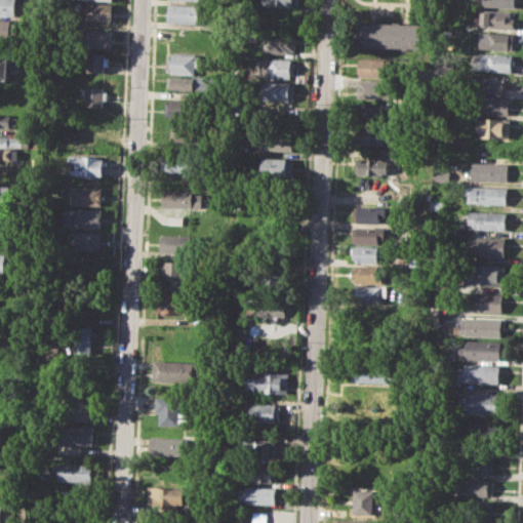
[(0,0),(14,0),(14,16),(0,15),(0,0)]
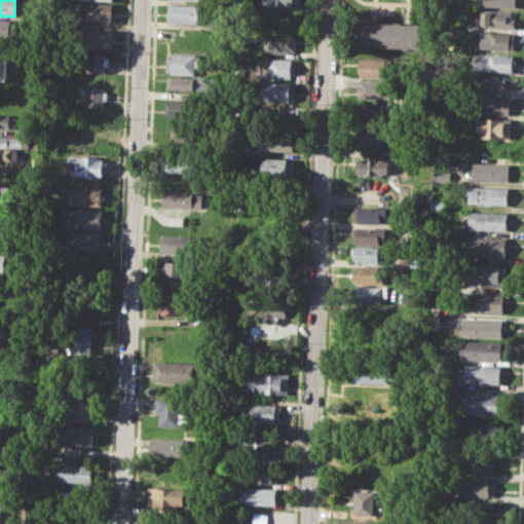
[(261,0),(298,0),(298,9),(261,9),(261,0)]
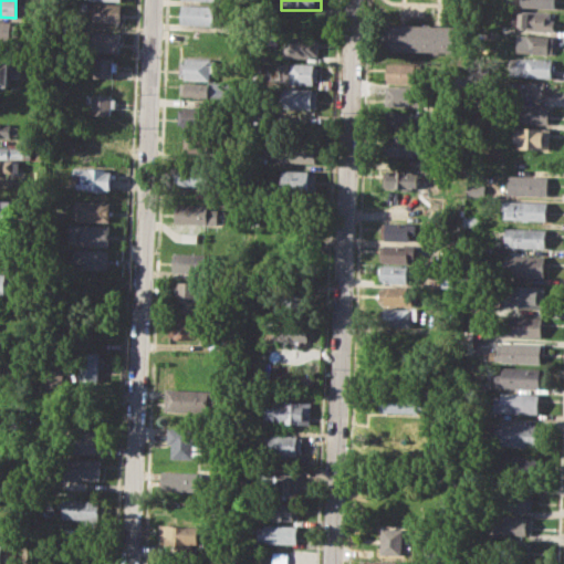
[(519,0),(552,0),(552,11),(519,9),(519,0)]
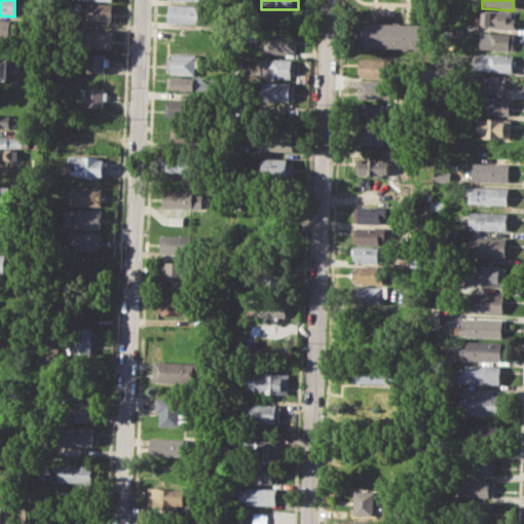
[(79,5),(111,6),(110,24),(78,23),(79,5)]
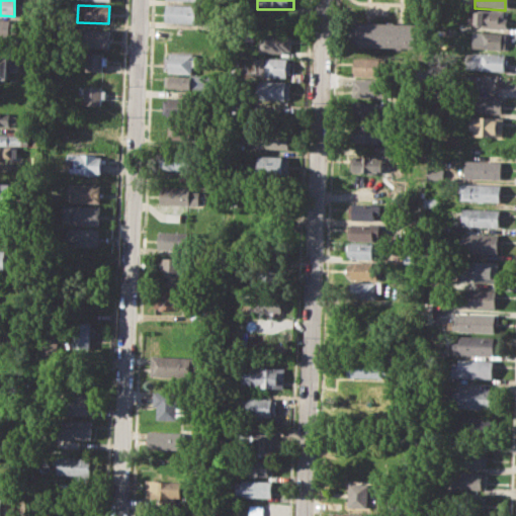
[(165,6),(197,6),(196,24),(164,23),(165,6)]
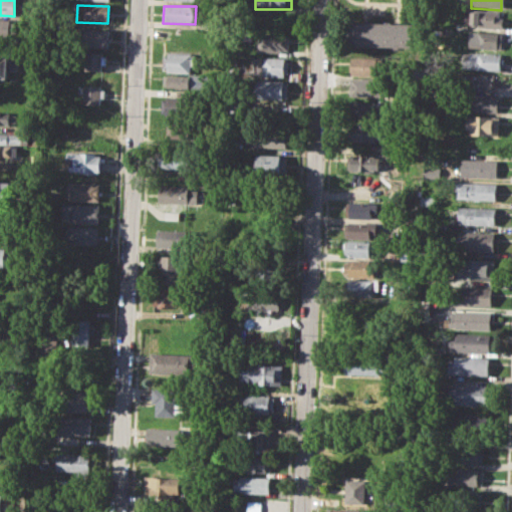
[(465,12),(502,14),(501,30),(464,28),(465,12)]
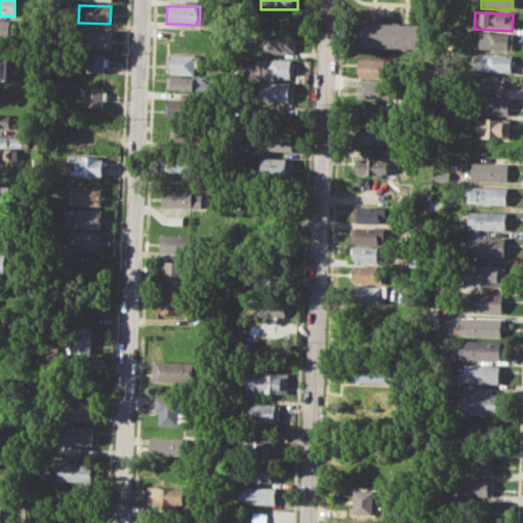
[(0,19),(8,21),(8,24),(17,24),(17,40),(0,39),(0,19)]
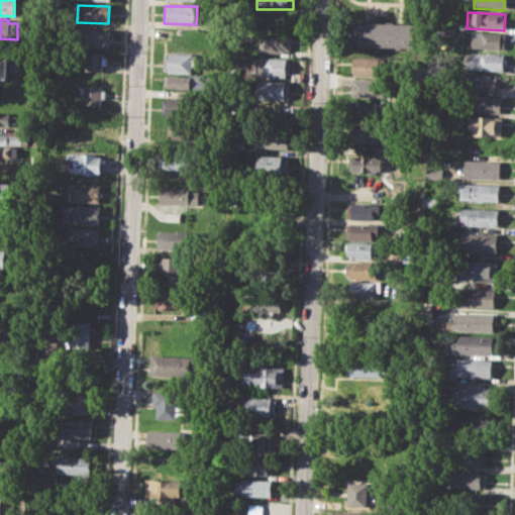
[(350,23),(415,26),(414,50),(349,47),(350,23)]
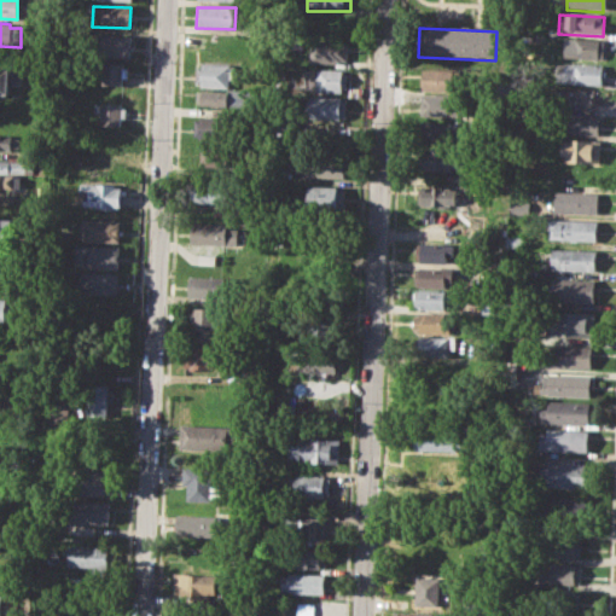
[(93,38),(131,38),(131,59),(93,58),(93,38)]
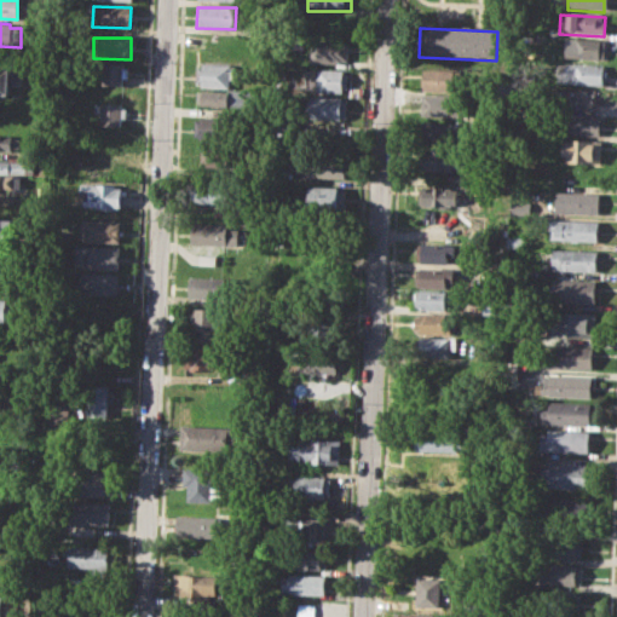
[(565,40),(604,42),(603,62),(564,59),(565,40)]
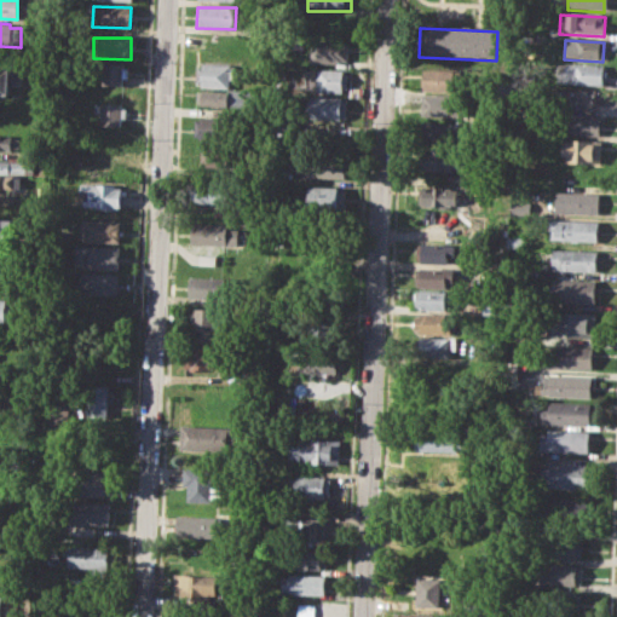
[(346,65),(347,44),(310,42),(309,64),(346,65)]
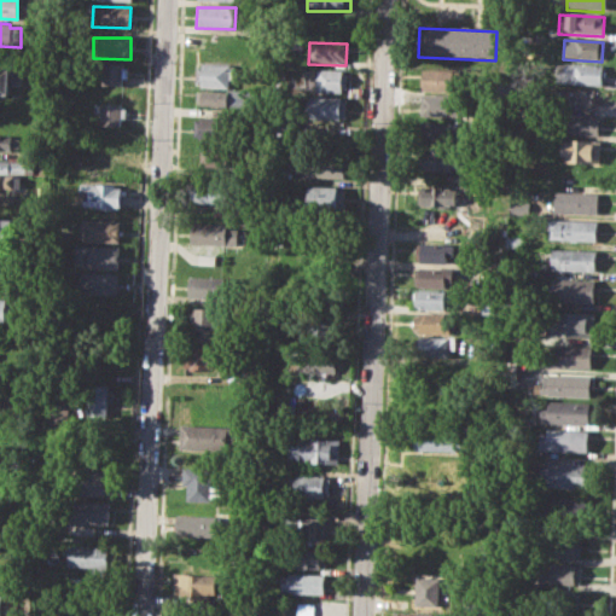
[(199,64),(234,64),(234,82),(228,82),(228,89),(199,88),(199,85),(193,85),(193,68),(199,68),(199,64)]
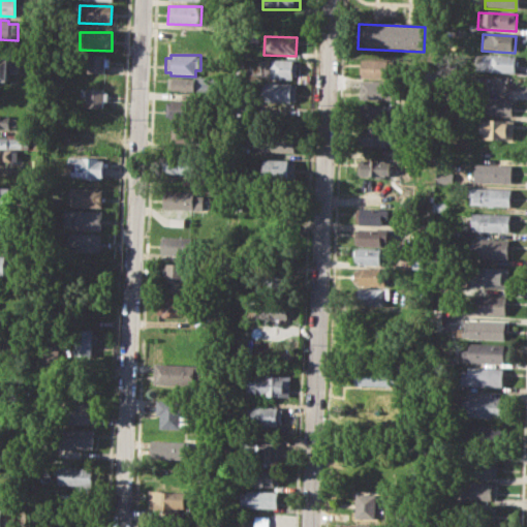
[(86,56),(103,56),(103,60),(107,60),(107,68),(102,68),(102,74),(85,73),(86,56)]
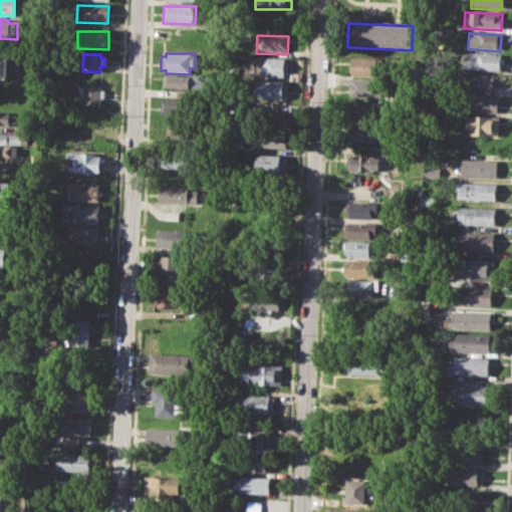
[(468,54),(499,55),(498,72),(460,71),(460,59),(468,59),(468,54)]
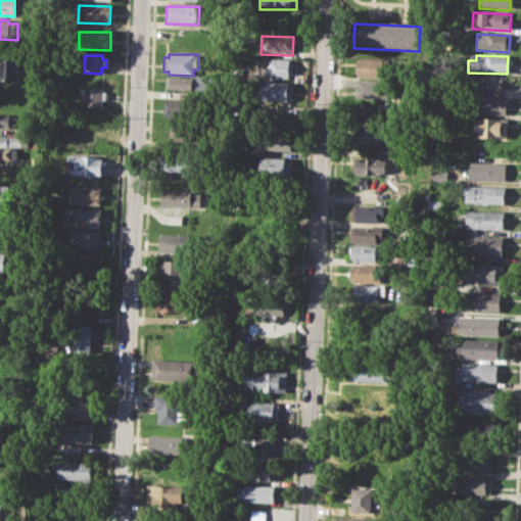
[(0,58),(16,59),(16,74),(8,74),(8,82),(0,81),(0,58)]
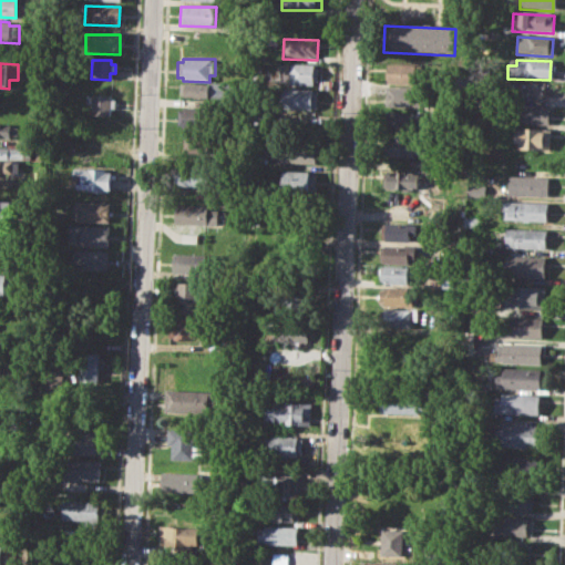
[(286,64),(314,65),(314,69),(318,69),(318,82),(312,82),(312,86),(286,85),(286,64)]
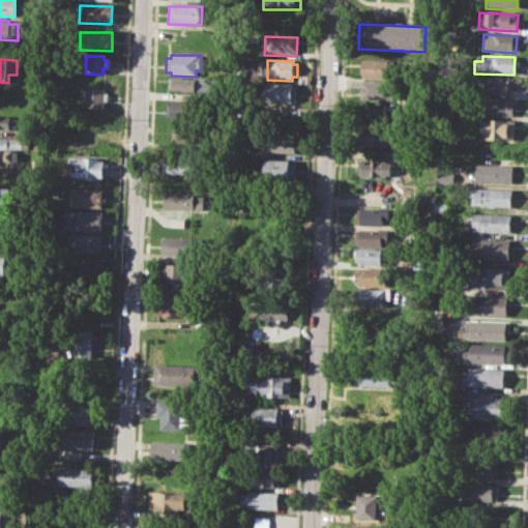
[(361,61),(393,62),(392,80),(360,79),(361,61)]
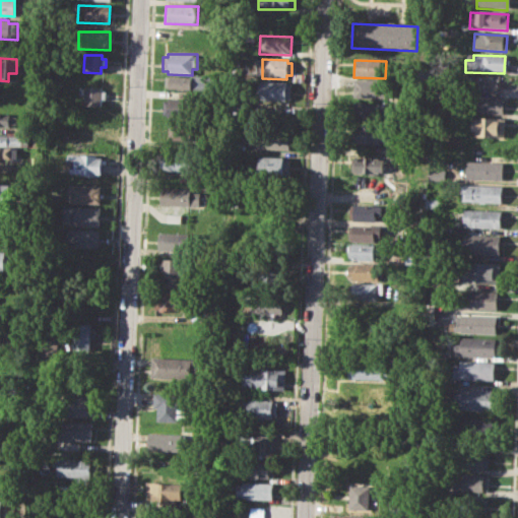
[(164,77),(207,78),(206,90),(164,89),(164,77)]
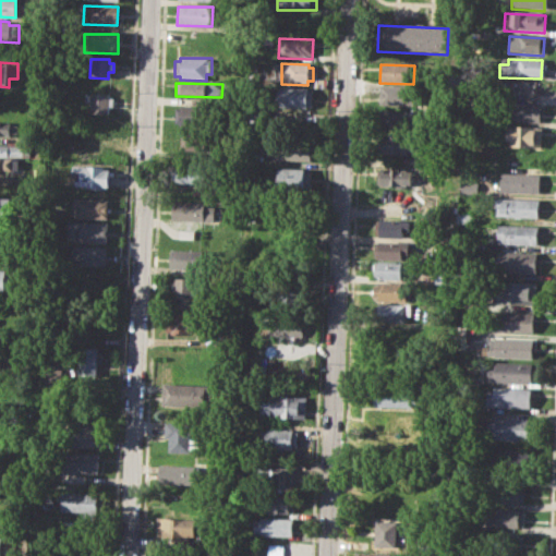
[(381,86),(412,87),(411,107),(379,105),(381,86)]
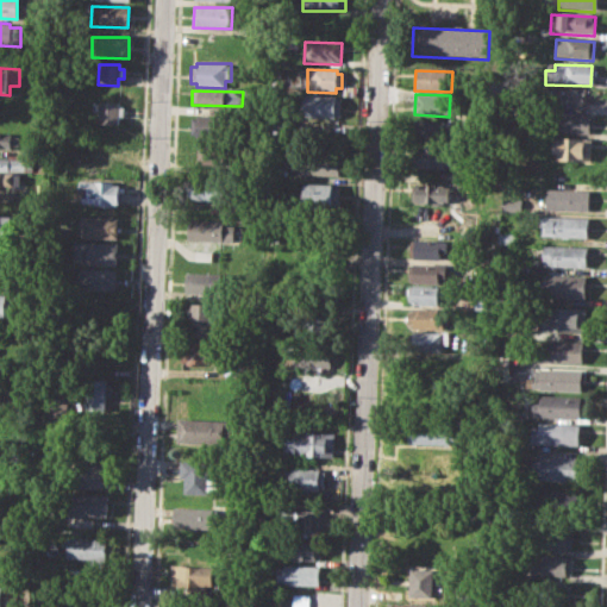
[(305,97),(340,98),(340,119),(304,118),(305,97)]
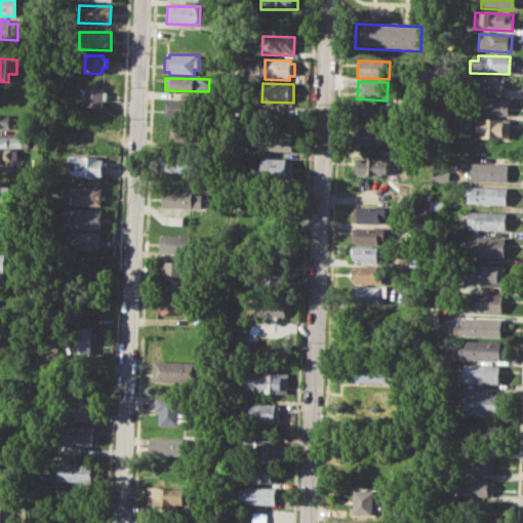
[(84,88),(102,89),(102,92),(106,92),(106,103),(101,103),(101,108),(84,108),(84,88)]
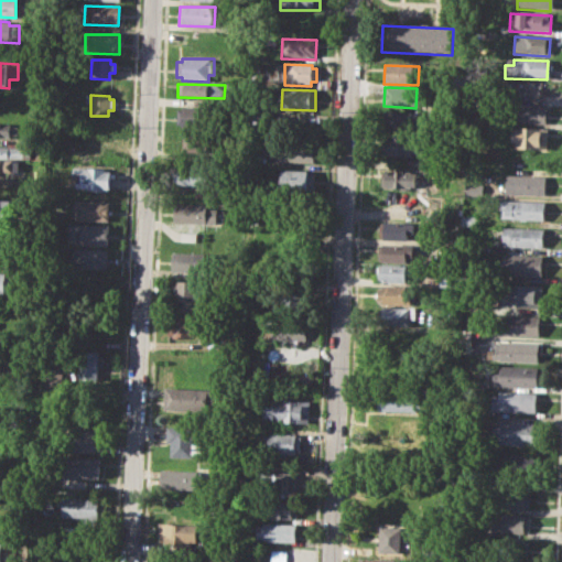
[(511,105),(544,106),(544,126),(510,123),(511,105)]
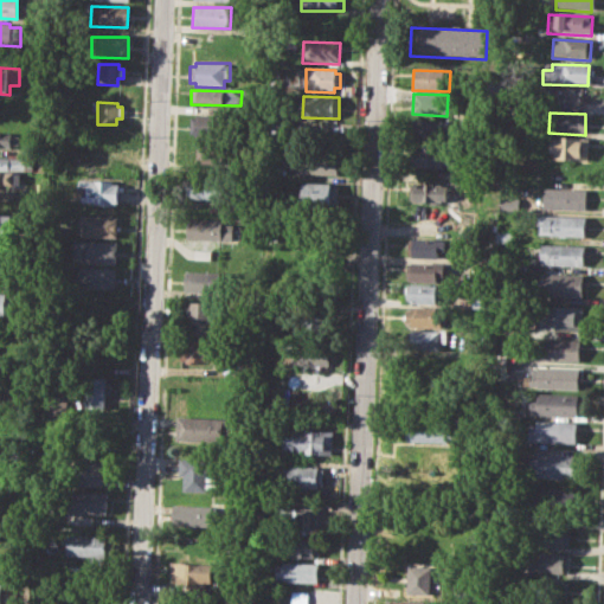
[(194,115),(224,116),(224,139),(193,137),(194,115)]
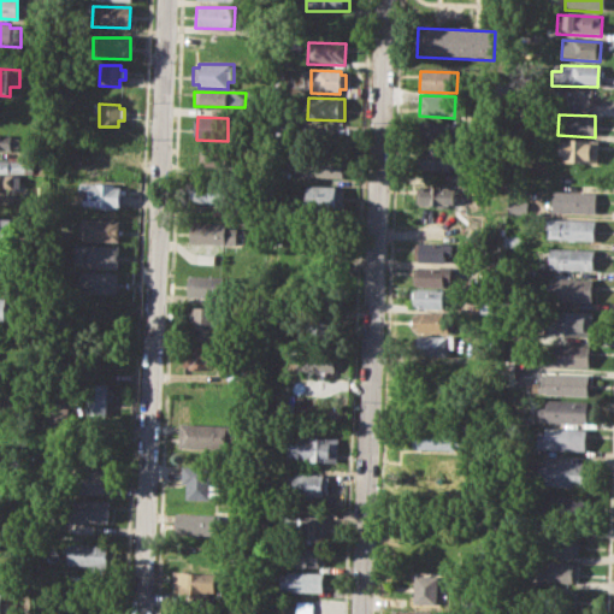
[(420,124),(456,125),(455,146),(419,145),(420,124)]
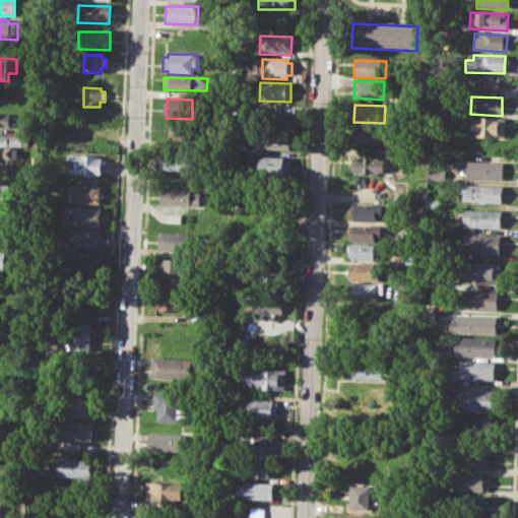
[(0,115),(13,116),(13,128),(0,127),(0,115)]
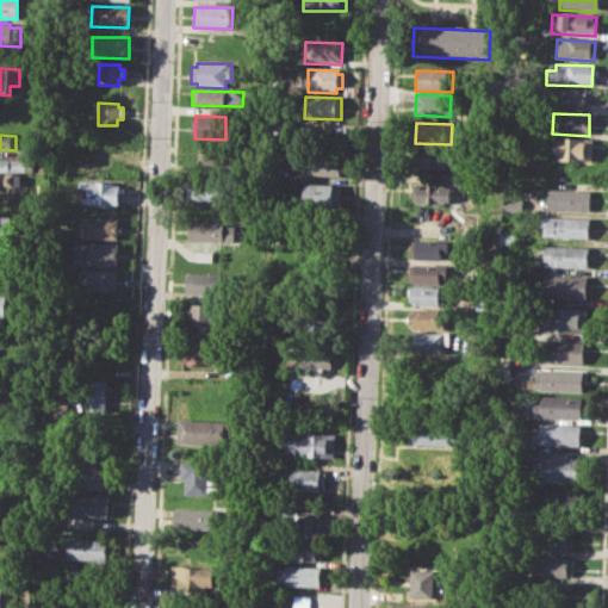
[(553,138),(591,140),(590,162),(557,161),(557,155),(552,155),(553,138)]
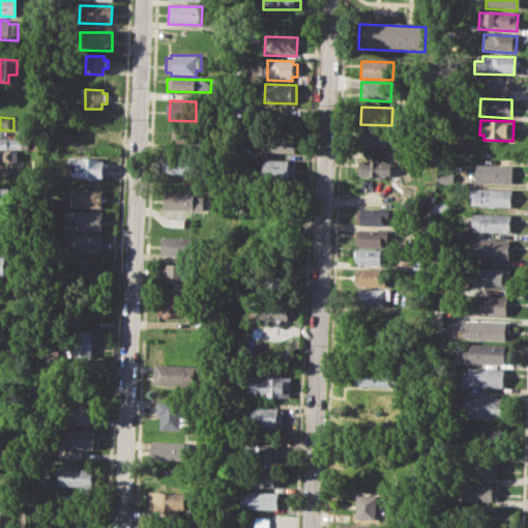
[(67,125),(103,125),(103,136),(96,136),(96,143),(67,143),(67,125)]
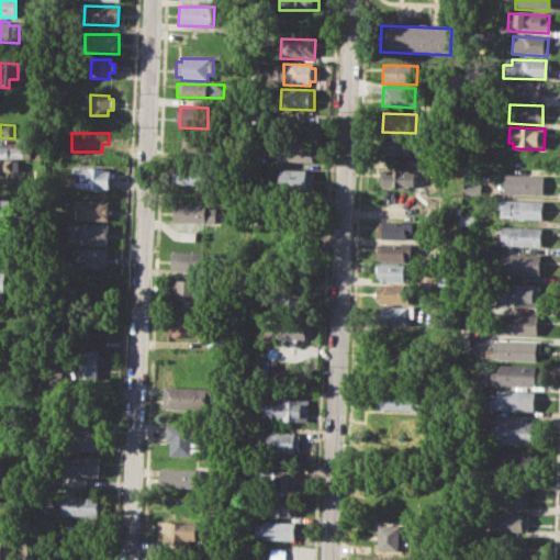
[(180,134),(212,134),(212,150),(180,149),(180,134)]
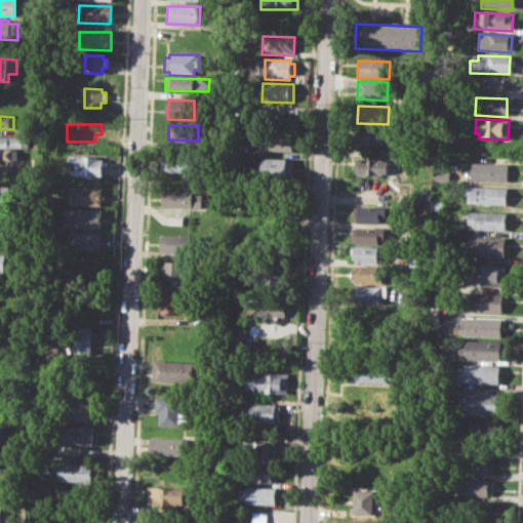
[(356,128),(389,129),(388,146),(356,145),(356,128)]
